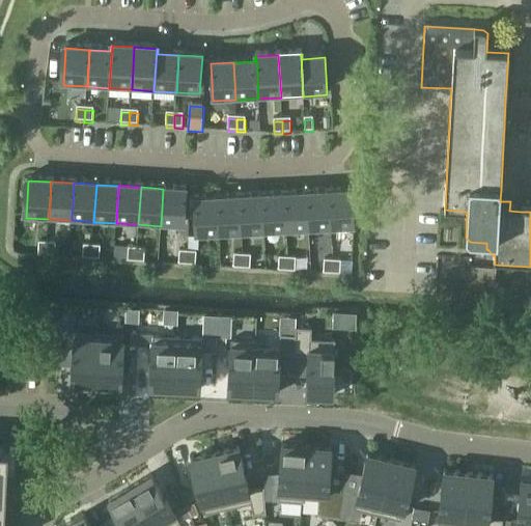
[(187,190),(163,189),(161,226),(185,227),(187,190)]
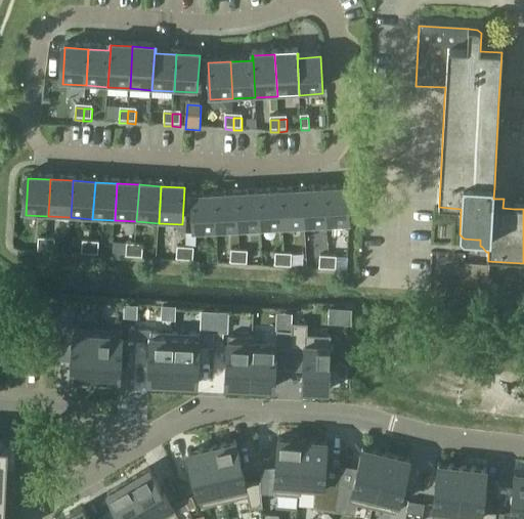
[(348,188),(324,190),(326,227),(350,225),(348,188)]
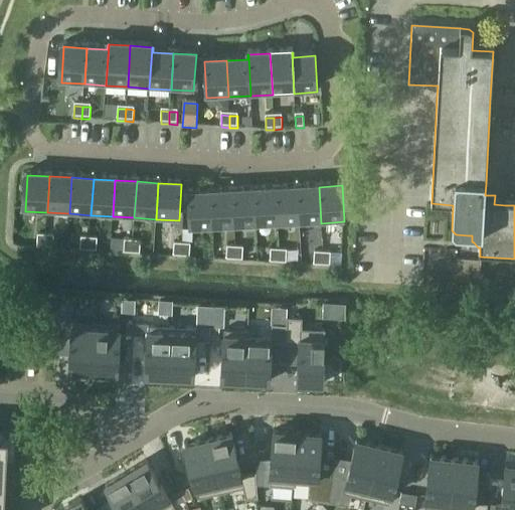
[(319,187),(297,188),(299,224),(321,223),(319,187)]
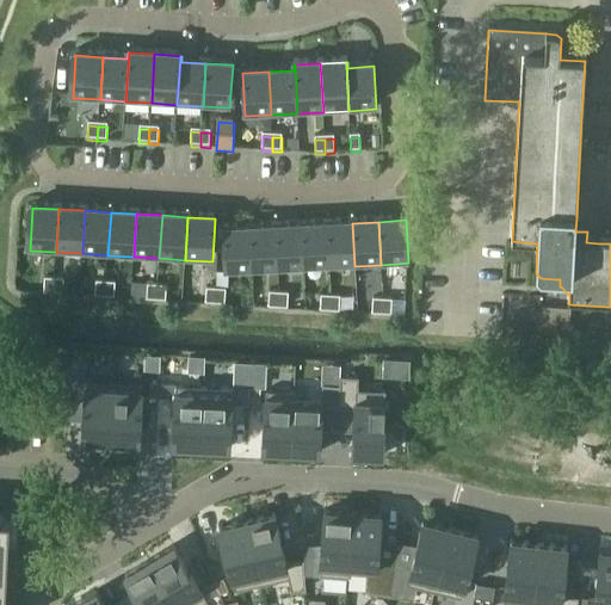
[(355,266),(352,223),(327,224),(329,267),(355,266)]
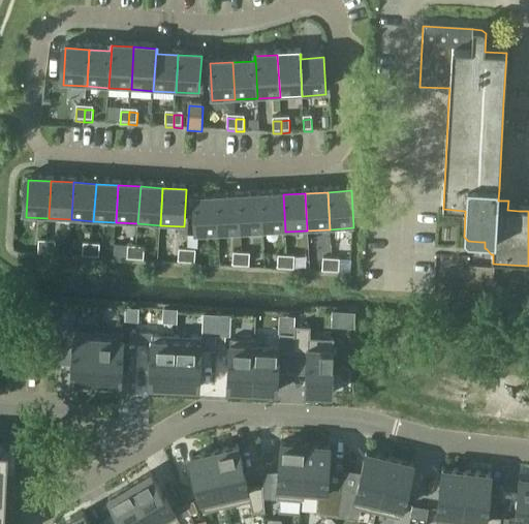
[(285,232),(283,194),(260,195),(262,233),(285,232)]
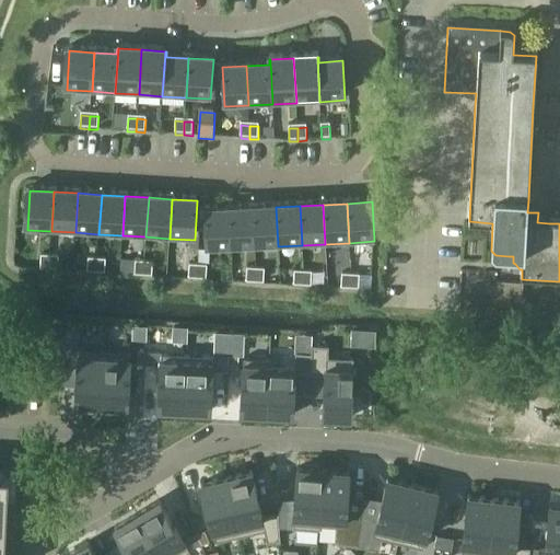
[(278,246),(276,207),(253,208),(255,247),(278,246)]
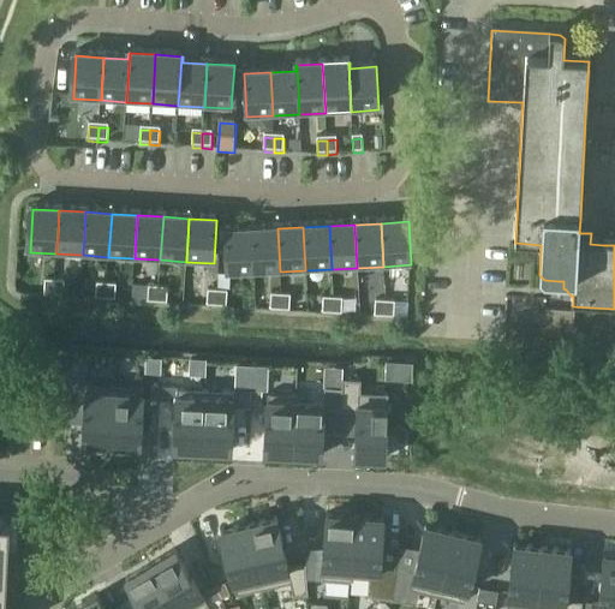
[(280,272),(278,228),(251,231),(254,274),(280,272)]
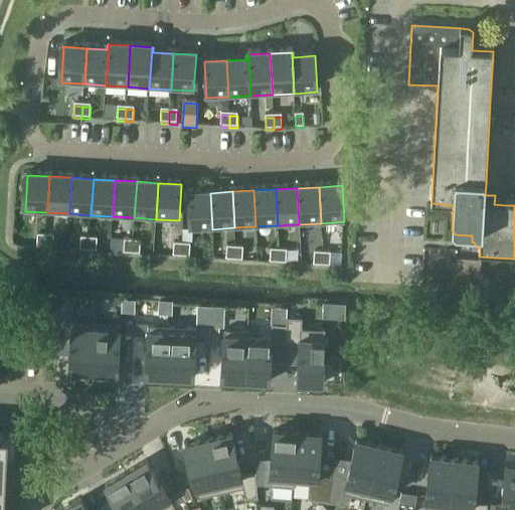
[(212,229),(210,193),(188,194),(190,230),(212,229)]
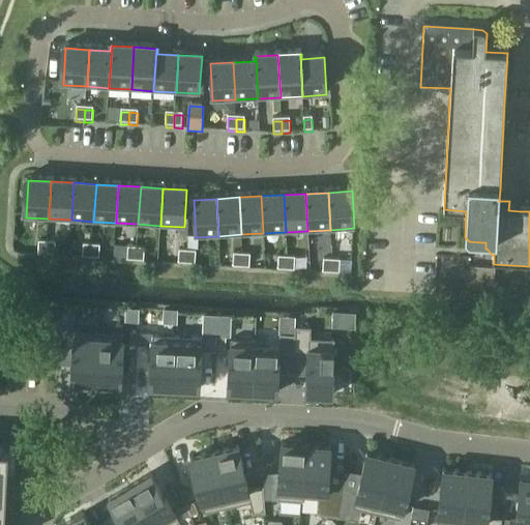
[(47,257),(48,244),(39,244),(38,257),(47,257)]
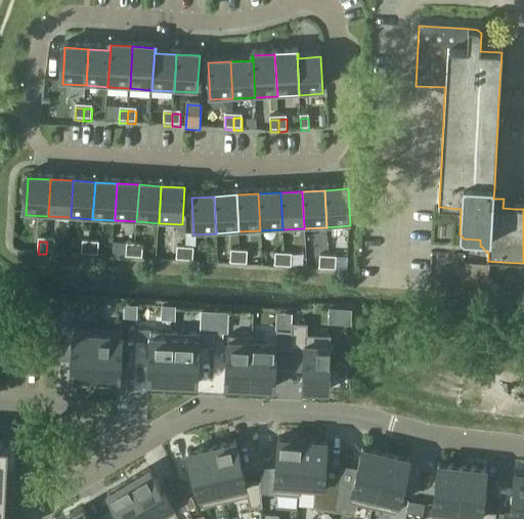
[(54,255),(55,243),(47,242),(46,254),(54,255)]
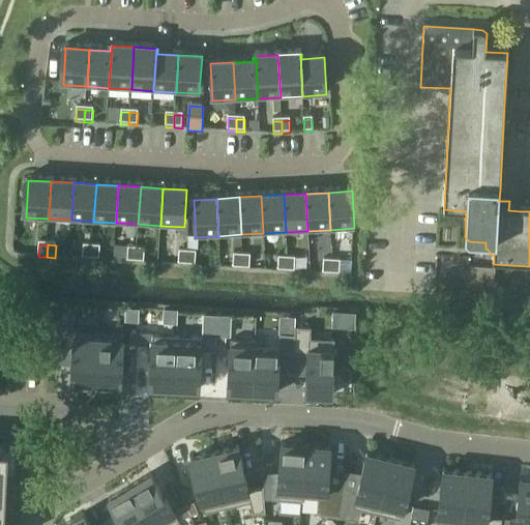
[(91,260),(92,248),(84,246),(83,259),(91,260)]
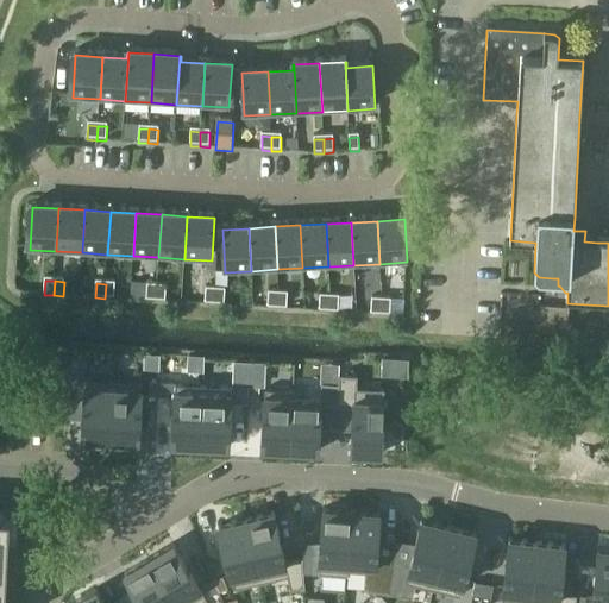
[(114,299),(115,284),(106,284),(105,299),(114,299)]
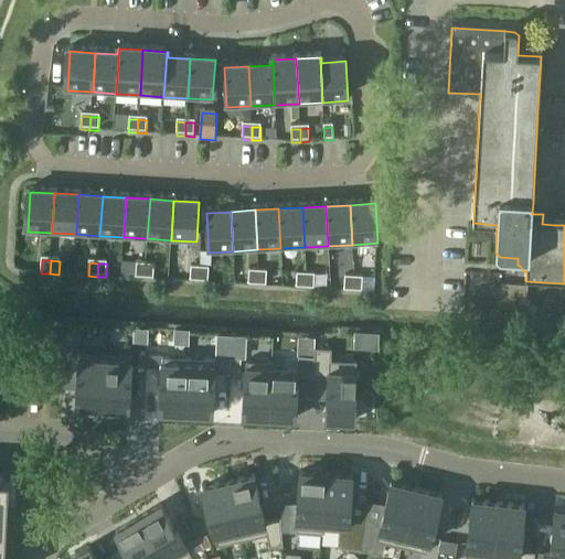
[(145,280),(146,267),(137,266),(136,279),(145,280)]
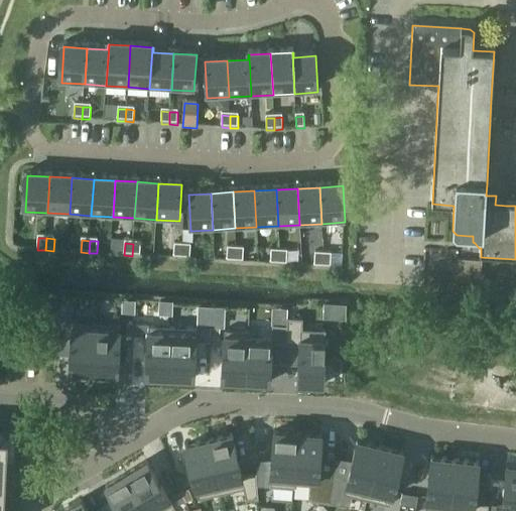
[(140,256),(141,244),(133,244),(132,256),(140,256)]
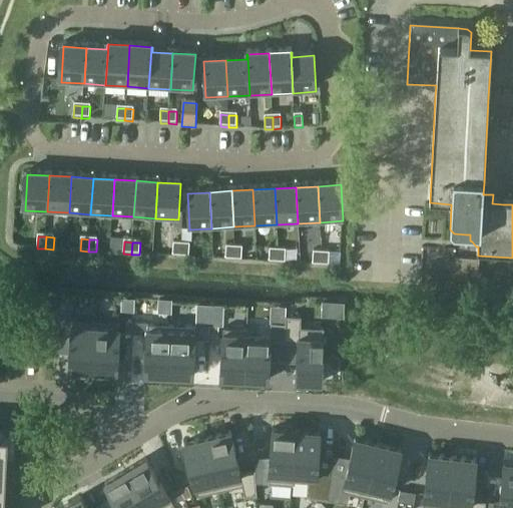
[(180,258),(181,245),(173,244),(172,257),(180,258)]
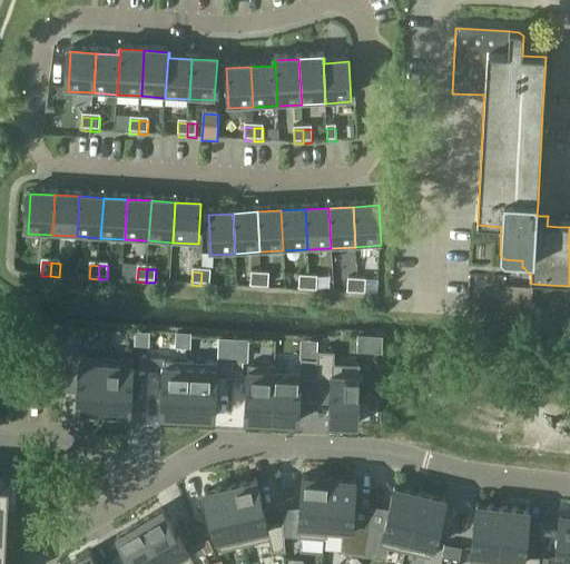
[(209,286),(210,273),(202,273),(200,286),(209,286)]
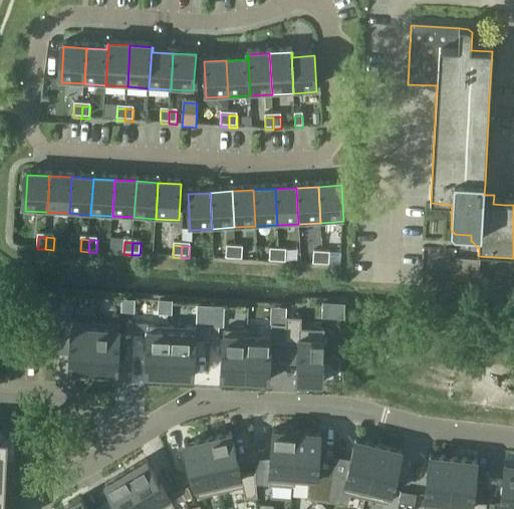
[(234,261),(235,249),(227,248),(226,260),(234,261)]
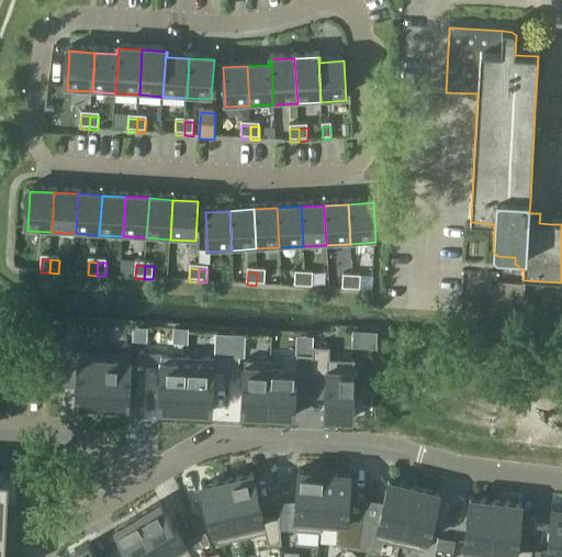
[(265,286),(266,273),(257,273),(256,286),(265,286)]
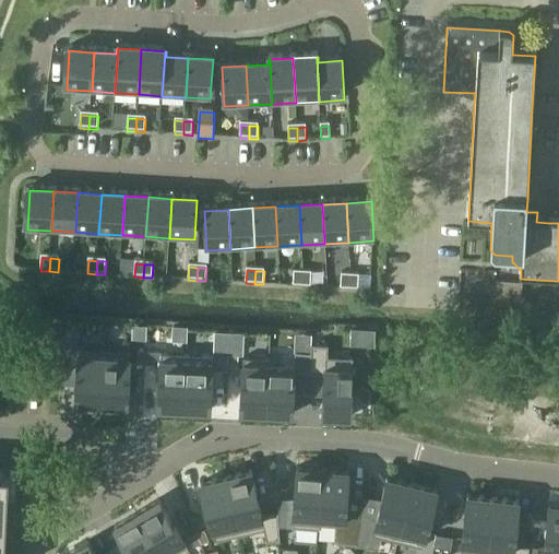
[(301,287),(302,274),(294,273),(293,286),(301,287)]
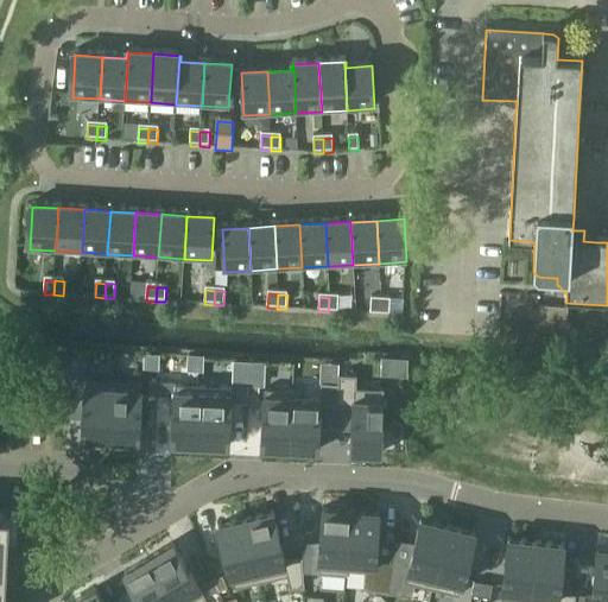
[(339,312),(339,298),(329,298),(328,312),(339,312)]
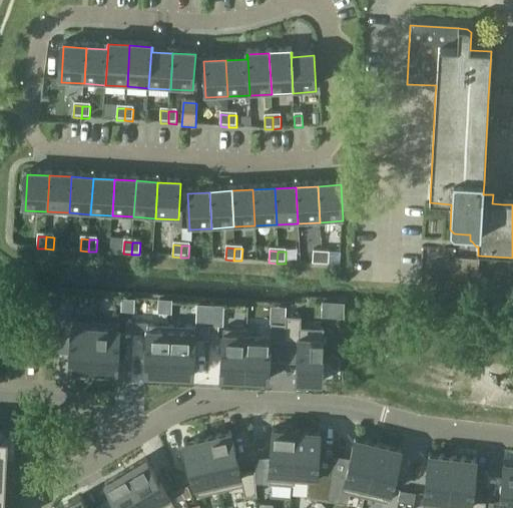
[(321,266),(322,254),(314,254),(313,266),(321,266)]
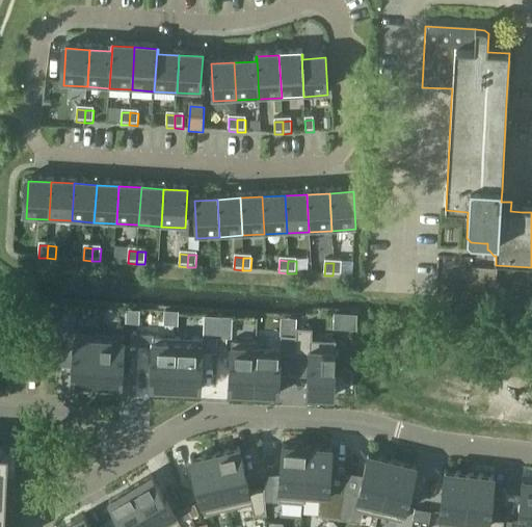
[(341,277),(342,264),(334,263),(333,275),(341,277)]
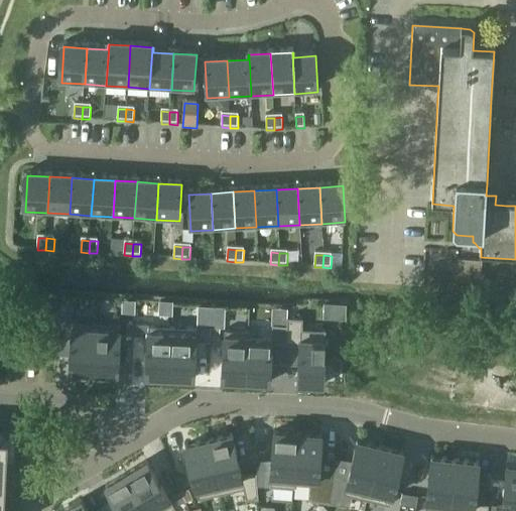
[(481,284),(482,264),(458,263),(456,282),(481,284)]
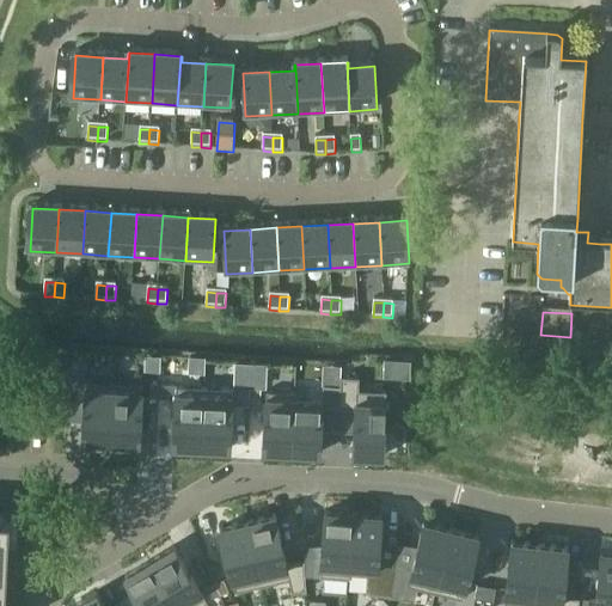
[(410,366),(385,365),(385,380),(409,381),(410,366)]
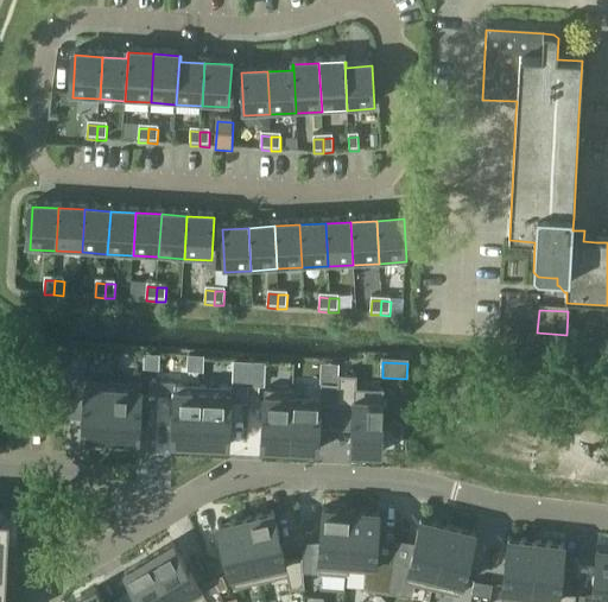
[(323,368),(321,401),(321,407),(337,409),(339,378),(340,368),(323,368)]
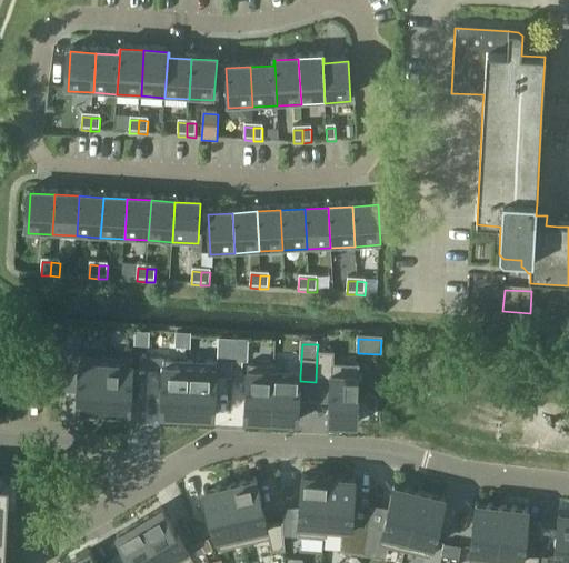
[(317,353),(316,382),(331,383),(332,367),(333,367),(333,354),(317,353)]
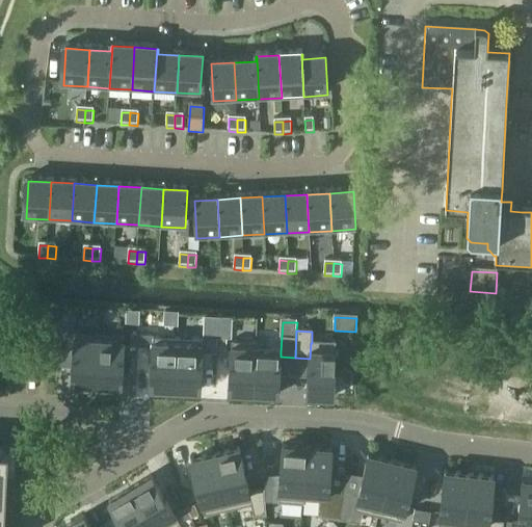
[(60,333),(59,345),(68,345),(69,333),(60,333)]
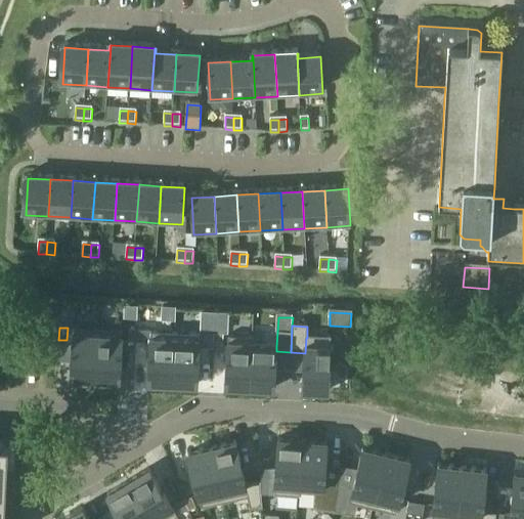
[(74,332),(71,383),(97,384),(98,333),(74,332)]
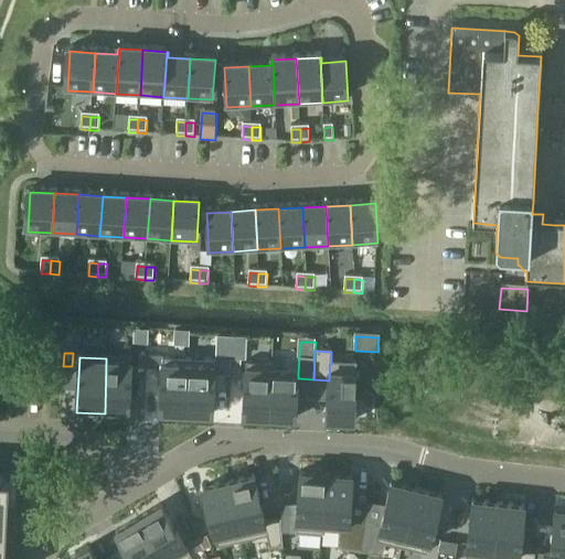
[(138,357),(138,371),(147,371),(147,357),(138,357)]
